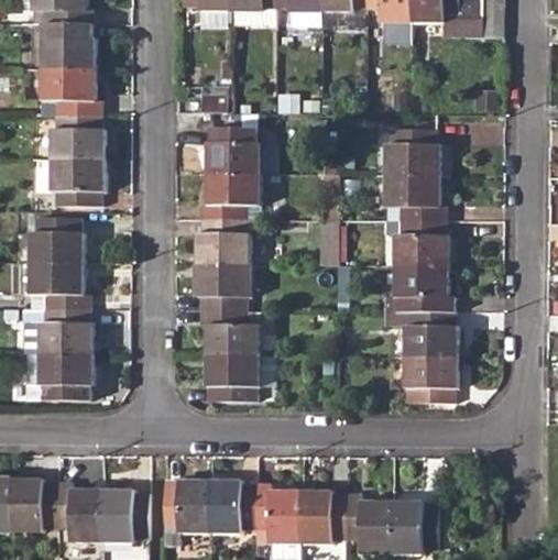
[(44,22),(89,22),(89,9),(85,9),(84,0),(30,0),(31,9),(44,9),(44,22)]
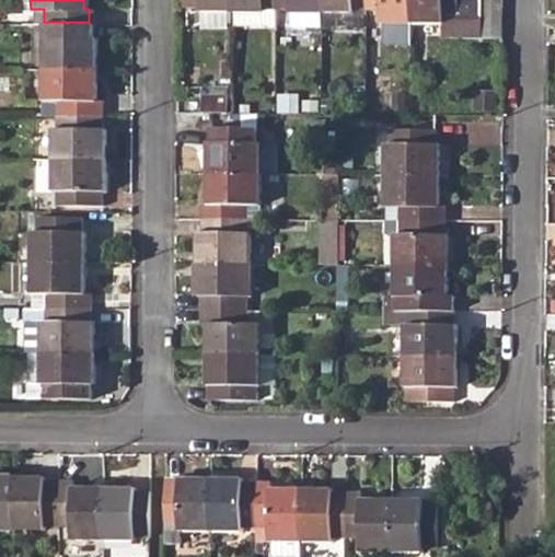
[(195,10),(226,10),(226,0),(181,0),(182,6),(195,6),(195,10)]
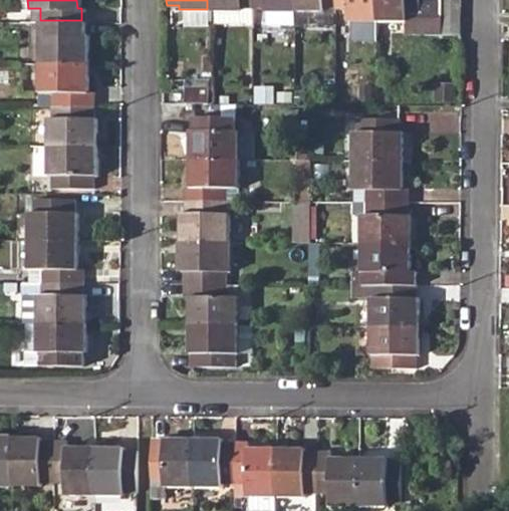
[(207,0),(207,9),(235,10),(236,6),(248,6),(248,0),(207,0)]
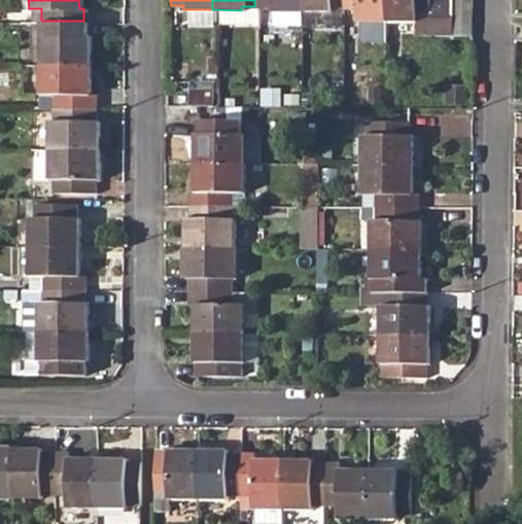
[(268,10),(298,10),(298,0),(254,0),(254,6),(268,6),(268,10)]
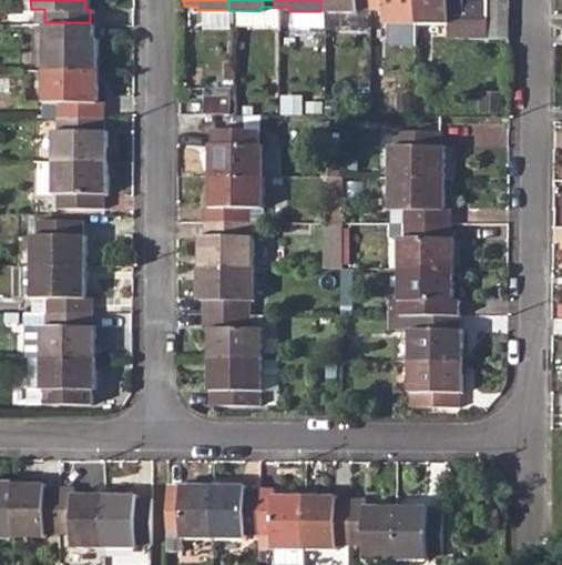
[(320,0),(320,11),(351,12),(351,8),(367,8),(367,0),(320,0)]
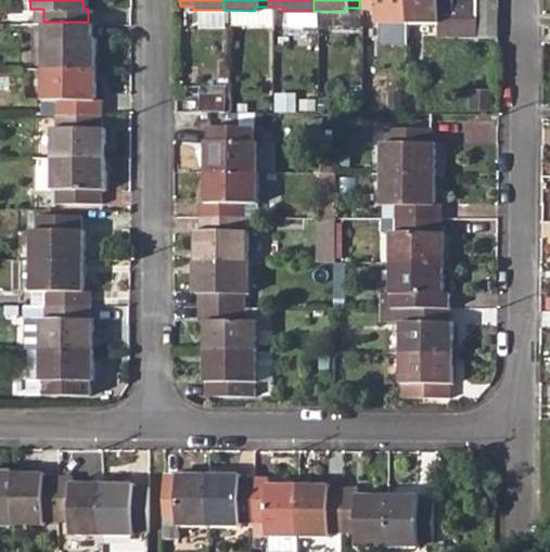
[(372,21),(405,22),(405,0),(359,0),(359,8),(372,8),(372,21)]
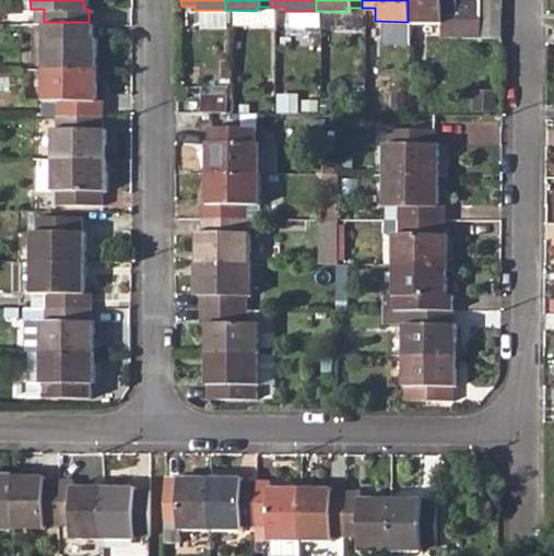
[(408,0),(408,22),(437,23),(438,19),(451,20),(451,18),(451,0),(408,0)]
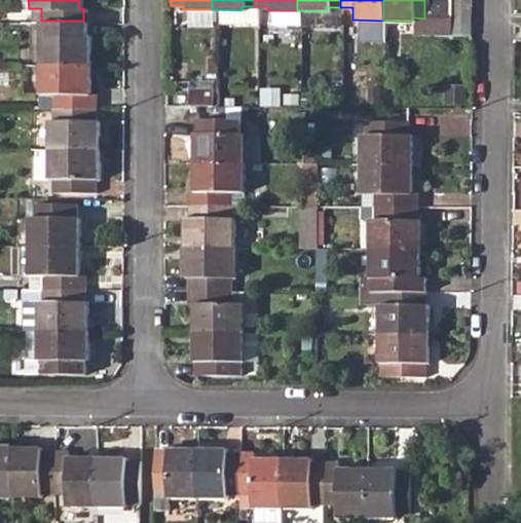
[(424,0),(424,16),(434,16),(447,17),(447,0),(424,0)]
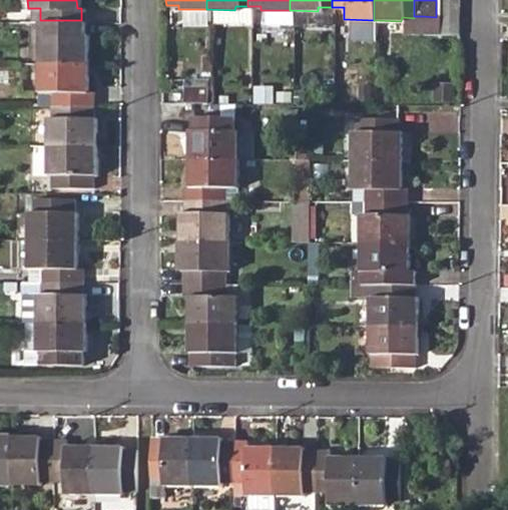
[(206,9),(178,9),(178,22),(206,23),(206,9)]
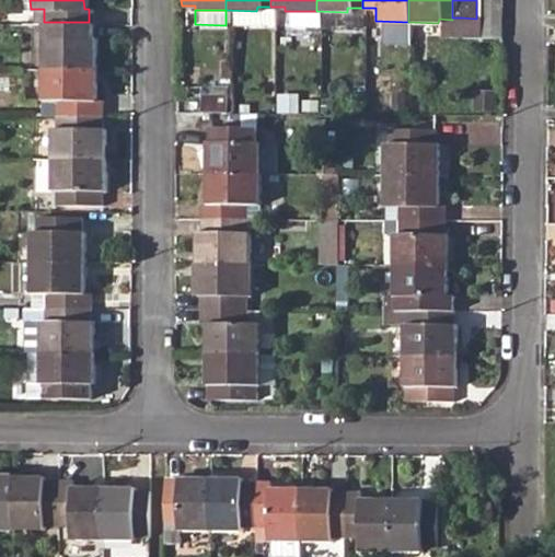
[(226,25),(256,26),(256,11),(226,10),(226,25)]
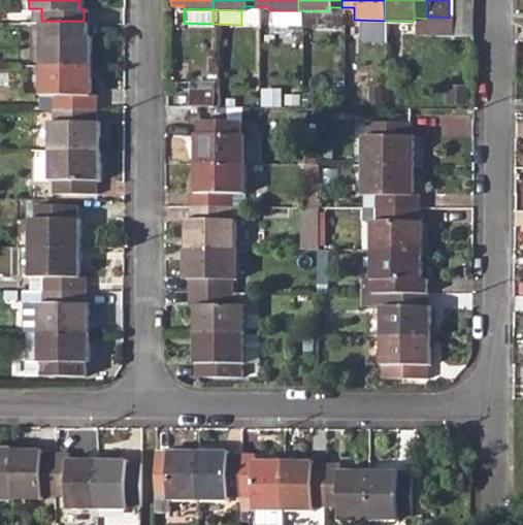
[(37,65),(89,65),(89,35),(84,35),(84,21),(41,21),(41,34),(37,34),(37,65)]
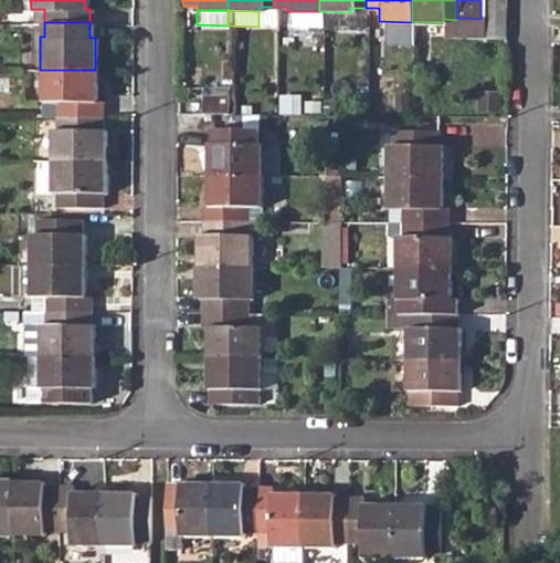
[(53,100),(53,114),(101,114),(101,101),(95,100),(95,70),(40,70),(40,100),(53,100)]
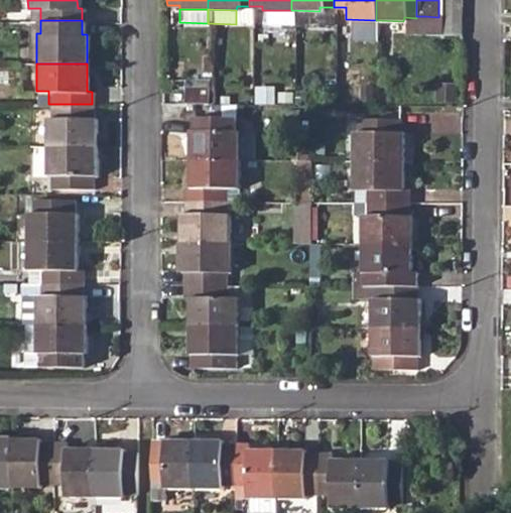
[(46,117),(45,145),(95,146),(95,118),(92,118),(92,104),(48,104),(49,117),(46,117)]
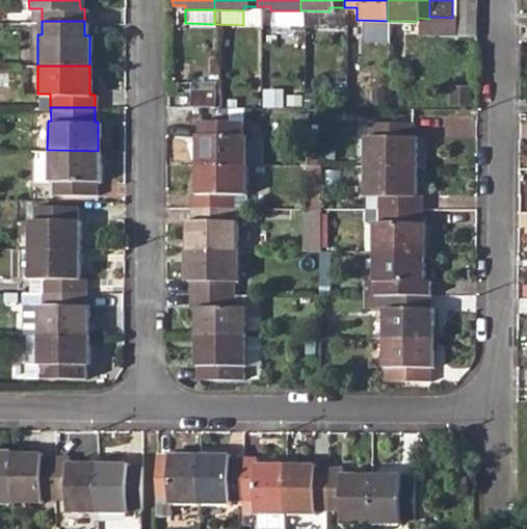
[(193,164),(243,164),(244,134),(239,135),(240,122),(198,122),(196,134),(192,134),(193,164)]
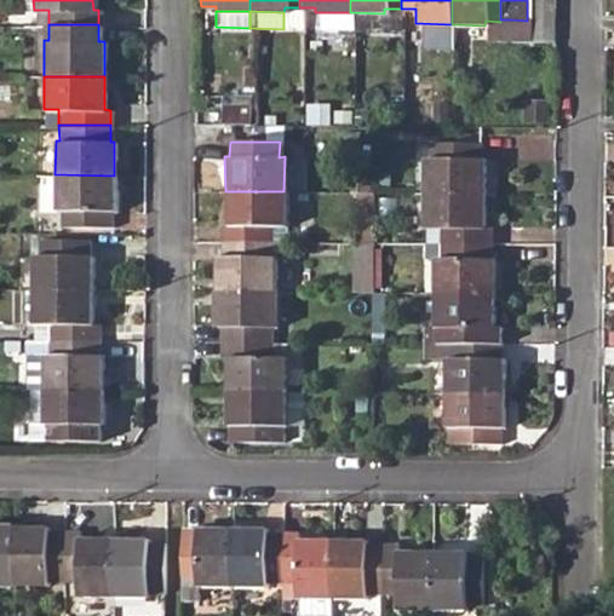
[(422,193),(481,194),(481,159),(477,160),(476,144),(428,143),(426,159),(422,159),(422,193)]
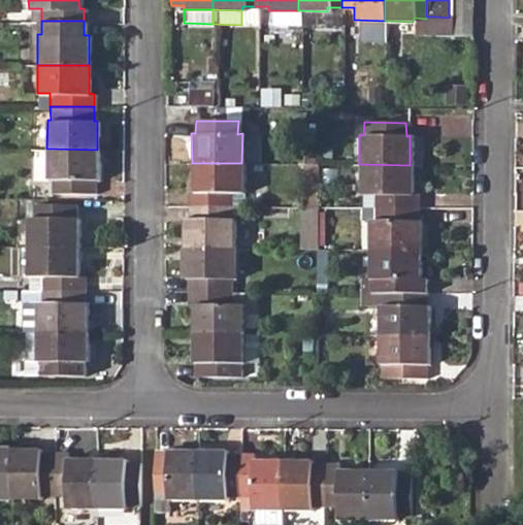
[(31,149),(31,179),(45,178),(46,149),(31,149)]
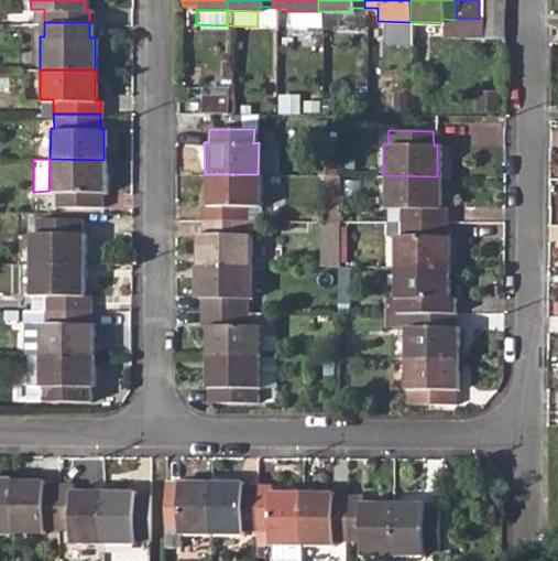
[(53,192),(53,205),(99,206),(99,192),(104,192),(104,160),(50,159),(48,191),(53,192)]
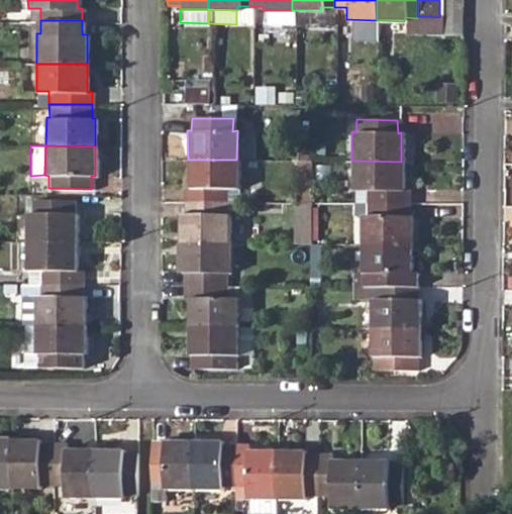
[(182,199),(223,200),(235,200),(235,188),(236,160),(188,160),(187,187),(182,187),(182,199)]
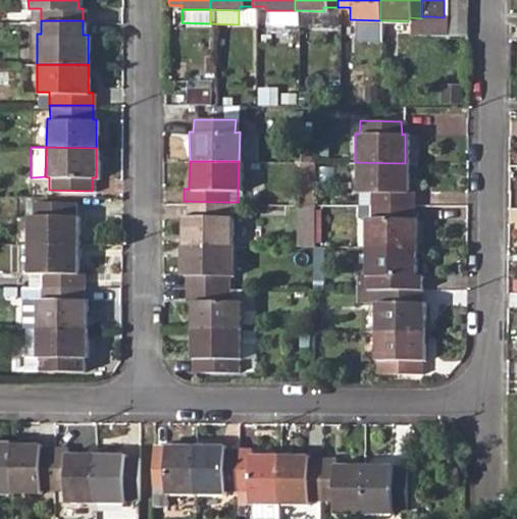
[(296,162),(295,203),(309,202),(309,161),(296,162)]
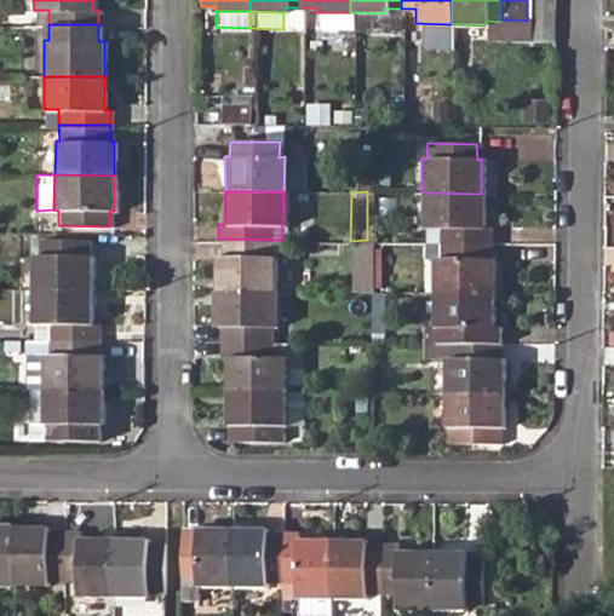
[(422,241),(487,242),(487,228),(481,226),(481,194),(422,193),(422,241)]
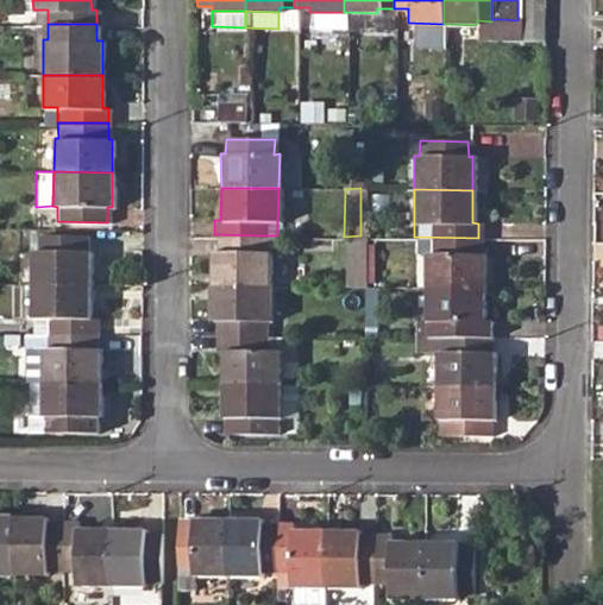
[(31,281),(88,282),(89,252),(85,252),(85,235),(35,234),(35,250),(31,251),(31,281)]
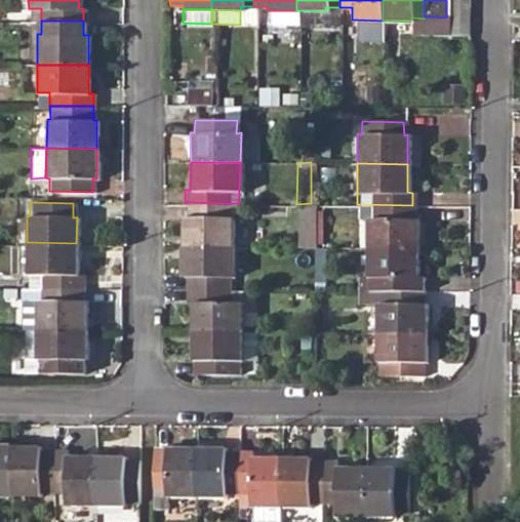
[(231,245),(231,217),(239,217),(239,203),(227,203),(185,202),(185,216),(182,216),(181,245),(231,245)]
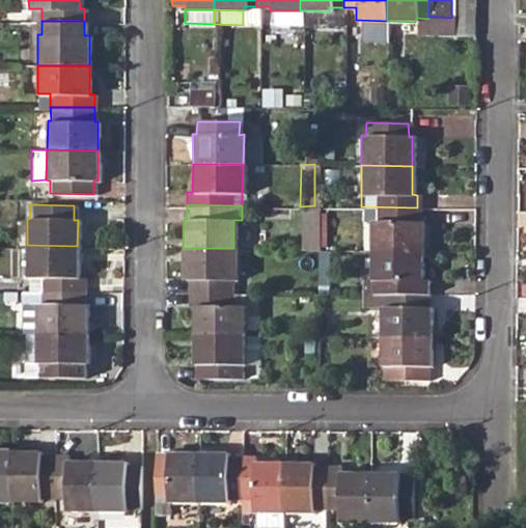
[(369,250),(421,250),(420,221),(418,221),(417,207),(361,206),(361,220),(370,220),(369,250)]
